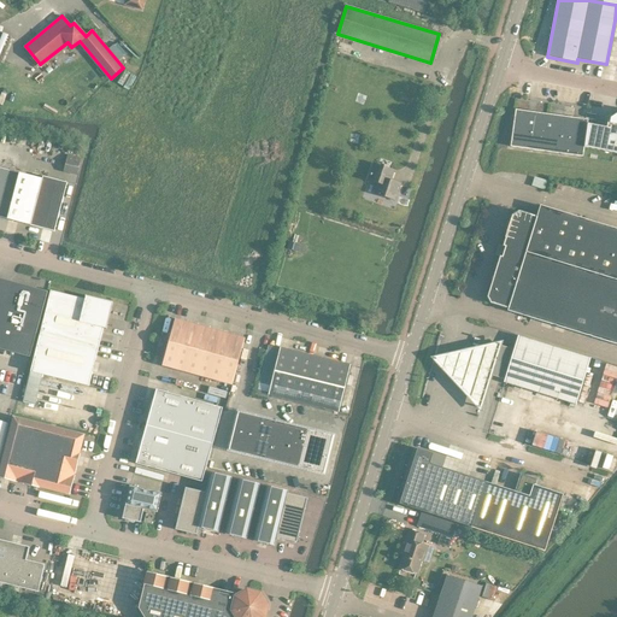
[(582,157),(583,150),(586,150),(589,124),(587,124),(588,119),(515,110),(510,147),(582,157)]
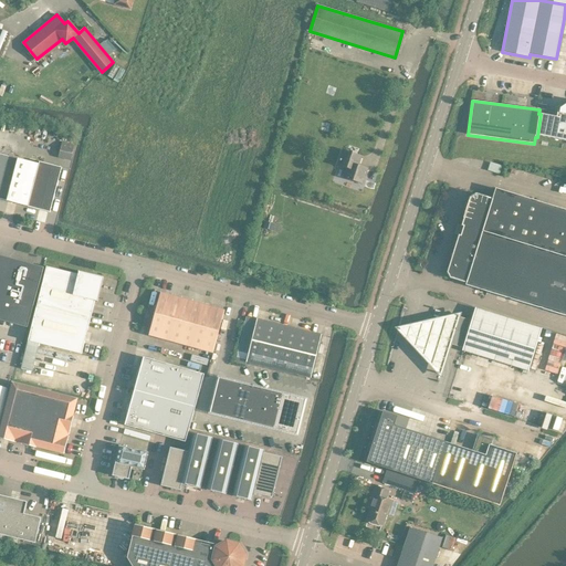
[(565,143),(565,101),(564,101),(559,103),(557,117),(541,114),(537,137),(565,143)]
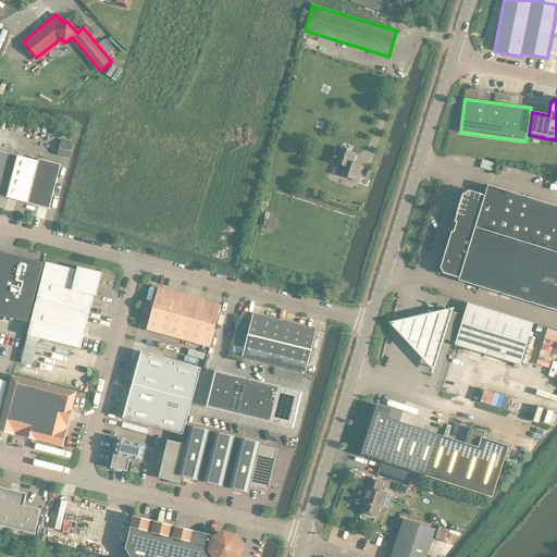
[(74,144),(61,140),(58,153),(70,157),(74,144)]
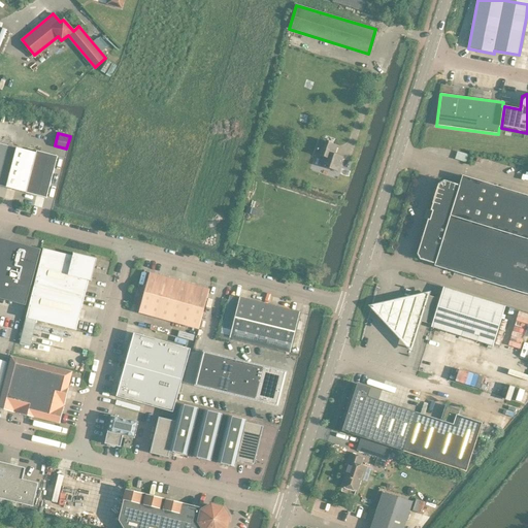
[(334,155),(337,145),(320,139),(315,154),(323,157),(320,166),(338,171),(341,160),(335,158),(334,155)]
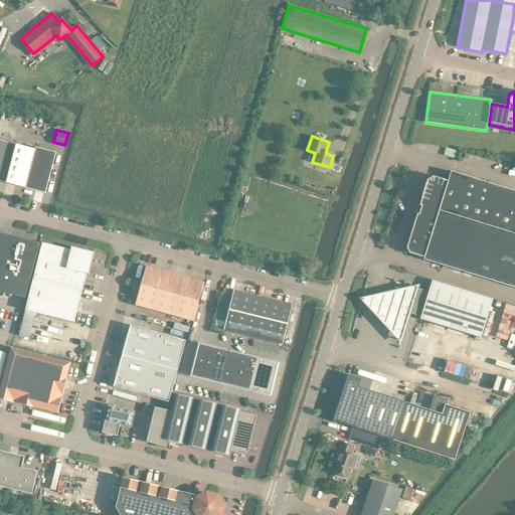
[(0,181),(6,183),(25,188),(45,193),(56,153),(36,147),(35,150),(16,144),(16,145),(0,140),(0,181)]
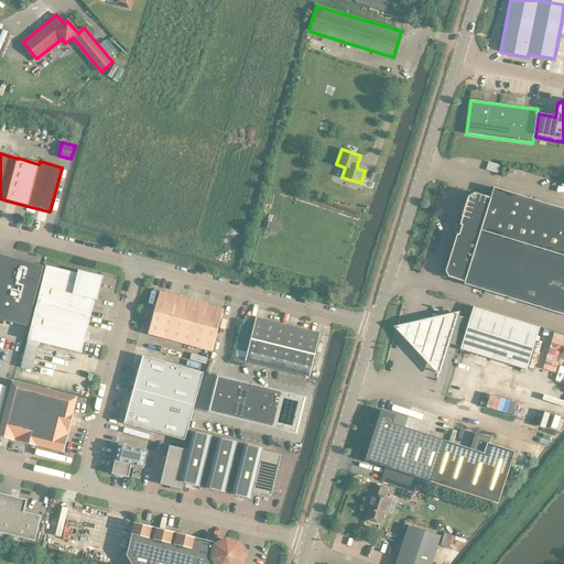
[(563,315),(563,209),(494,188),(490,198),(488,198),(474,193),(468,196),(459,225),(462,226),(461,228),(457,226),(455,231),(459,232),(458,235),(456,235),(445,272),(448,278),(463,282),(463,281),(464,282),(464,284),(563,315)]
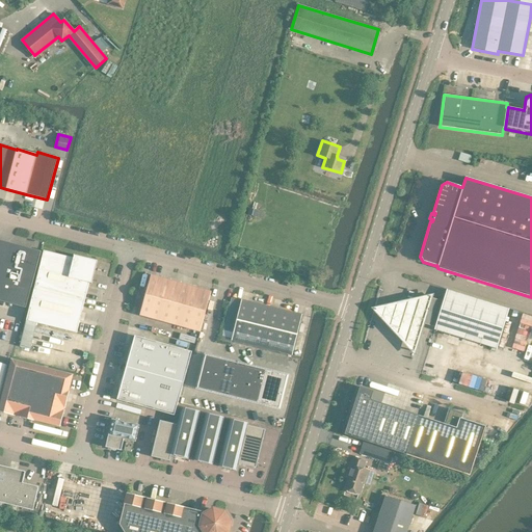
[(0,300),(26,308),(41,251),(41,250),(40,254),(32,251),(32,250),(29,249),(29,251),(25,250),(25,248),(9,244),(9,246),(0,243),(0,300)]
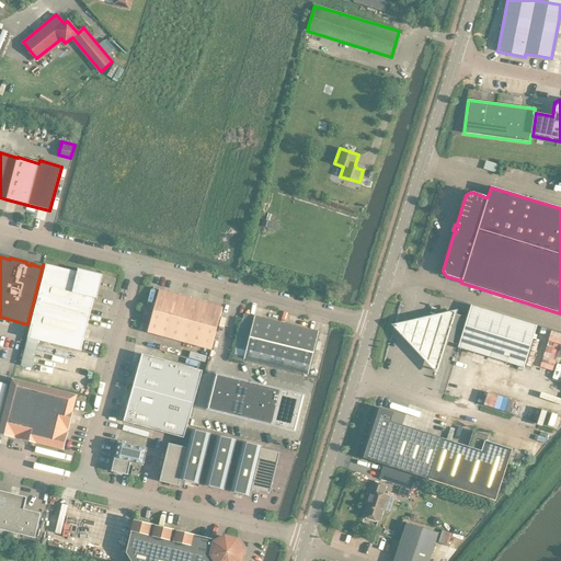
[(38,341),(80,352),(83,339),(93,298),(96,299),(102,275),(78,268),(77,272),(46,264),(21,366),(32,368),(38,341)]
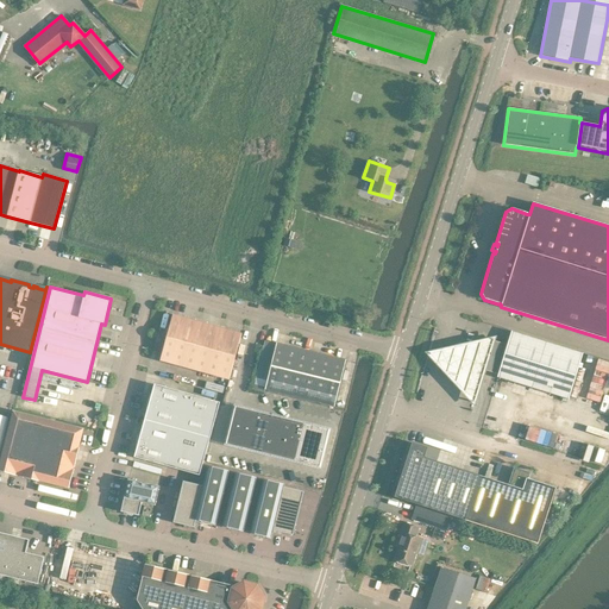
[(183,368),(195,321),(173,315),(159,360),(183,368)]
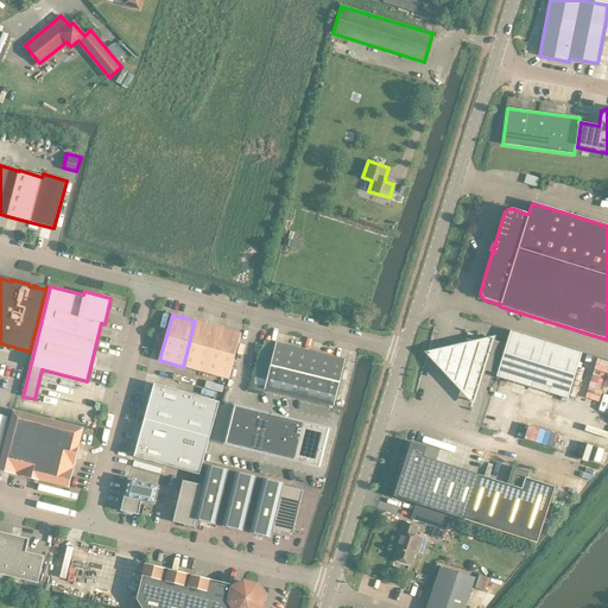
[(195,321),(183,367),(206,373),(217,328),(195,321)]
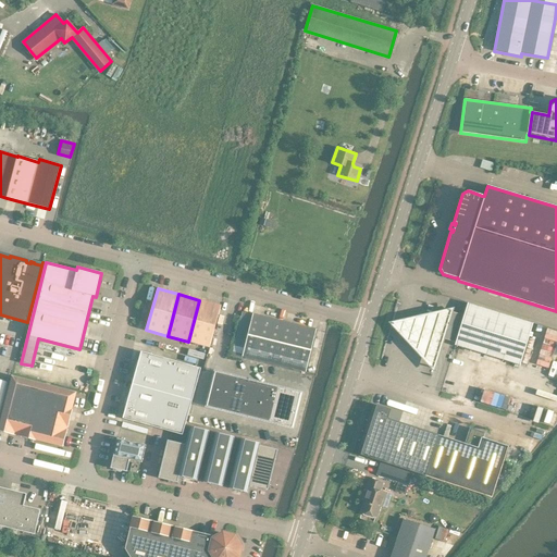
[(199,300),(188,342),(209,348),(221,306),(199,300)]
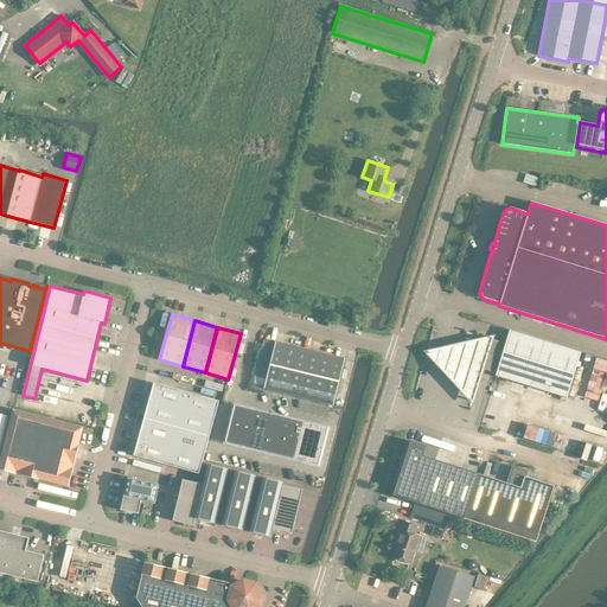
[(505,344),(497,374),(496,377),(531,388),(544,342),(510,331),(505,344)]
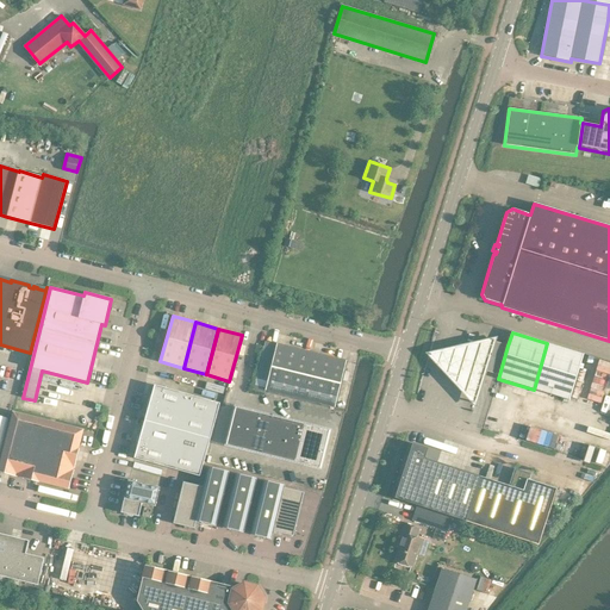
[(496,340),(427,355),(474,406),(496,340)]
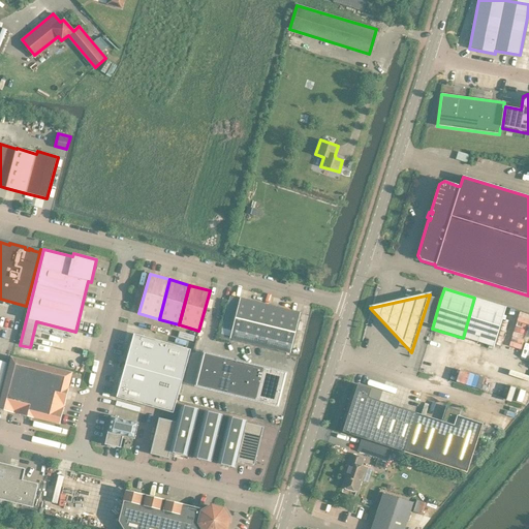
[(474,298),(463,338),(494,347),(505,307),(474,298)]
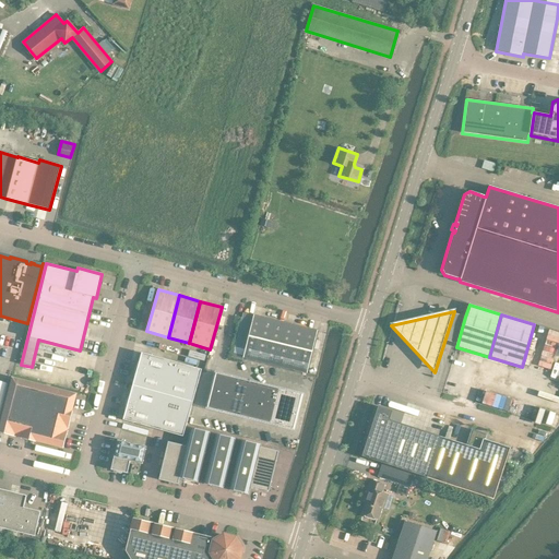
[(253,316),(244,358),(275,366),(285,323),(253,316)]
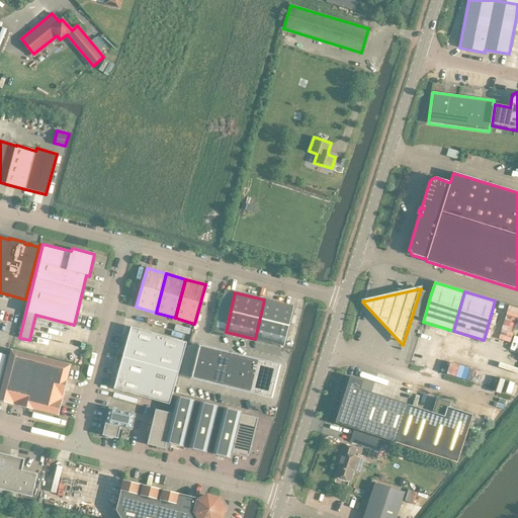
[(264,299),(255,339),(284,346),(294,307),(264,299)]
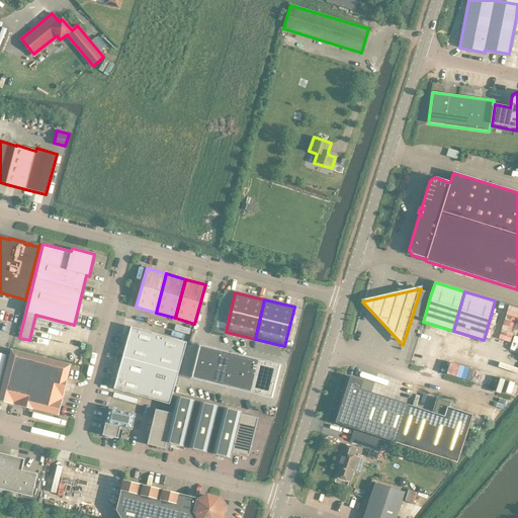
[(517,307),(507,305),(500,338),(512,341),(517,317),(517,307)]
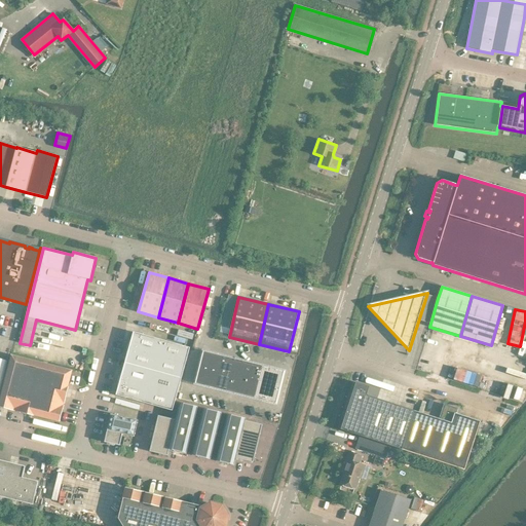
[(128,348),(185,364),(189,348),(134,332),(128,348)]
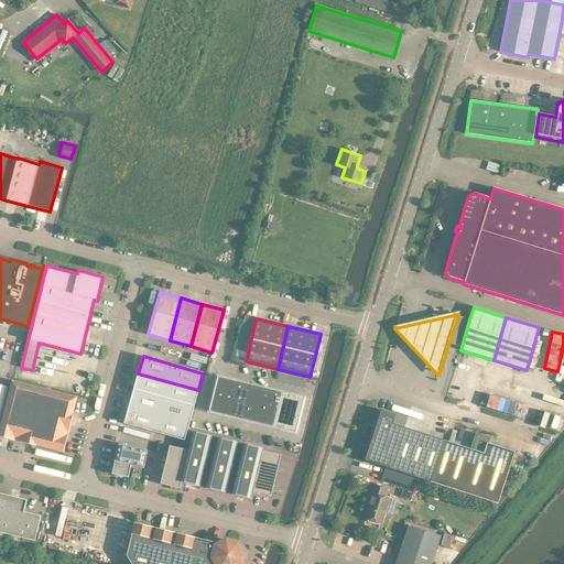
[(133,390),(194,407),(198,390),(138,373),(133,390)]
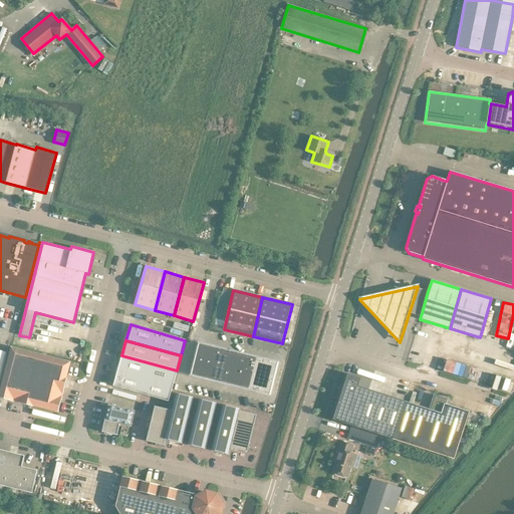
[(191,375),(204,378),(210,379),(218,348),(198,343),(191,375)]
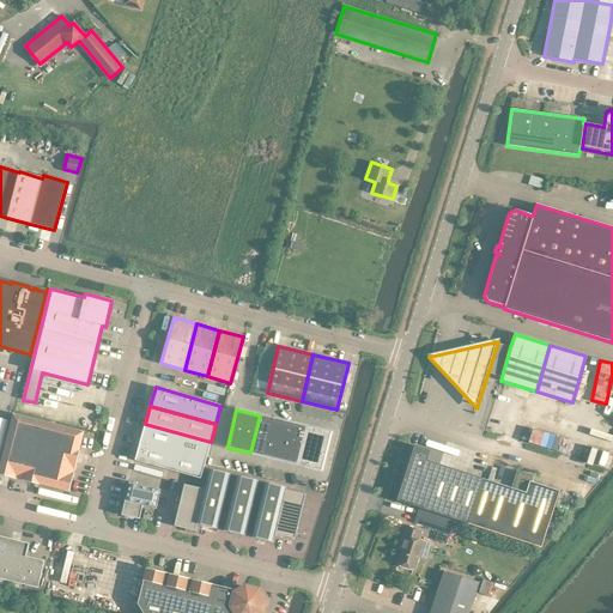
[(0,463),(0,474),(18,479),(34,419),(13,414),(0,463)]
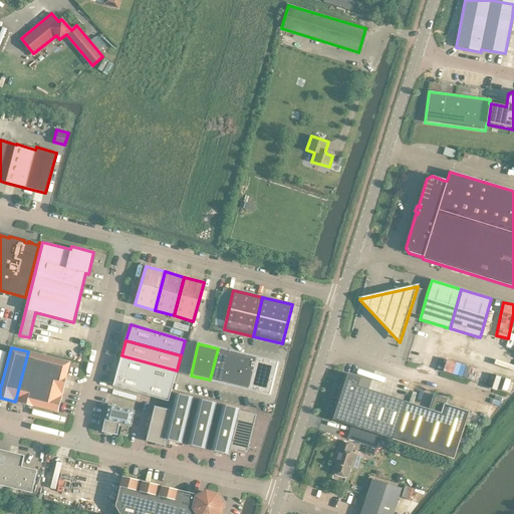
[(210,379),(217,381),(220,382),(228,350),(218,348),(210,379)]
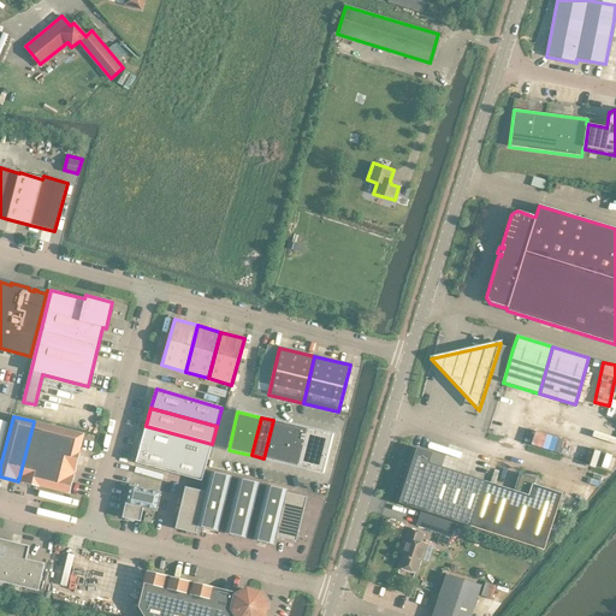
[(550,418),(548,422),(569,431),(570,426),(550,418)]
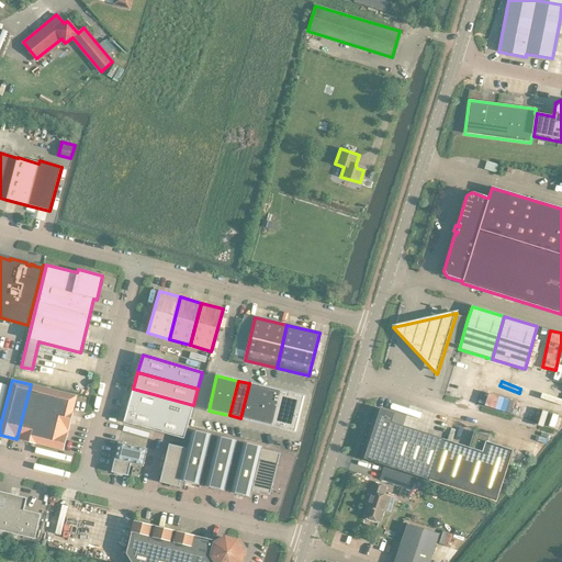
[(240,418),(251,420),(260,385),(249,383),(240,418)]
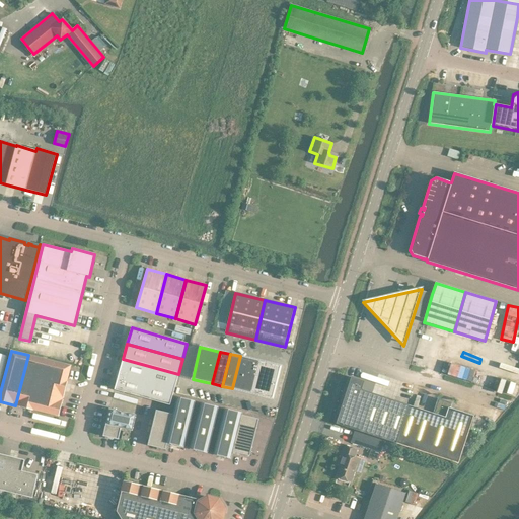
[(46,359),(28,355),(15,405),(32,410),(36,392),(46,359)]
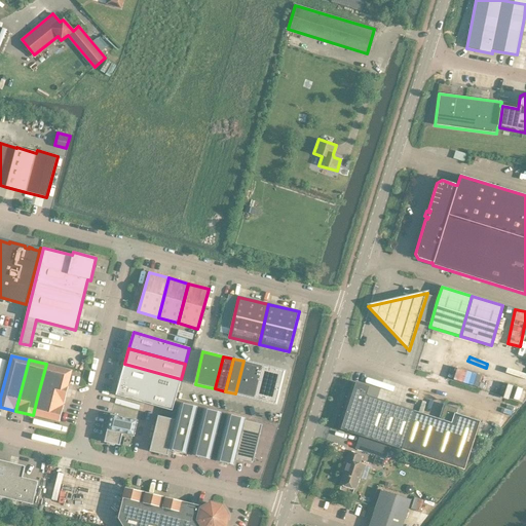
[(235,393),(245,397),(253,364),(243,361),(235,393)]
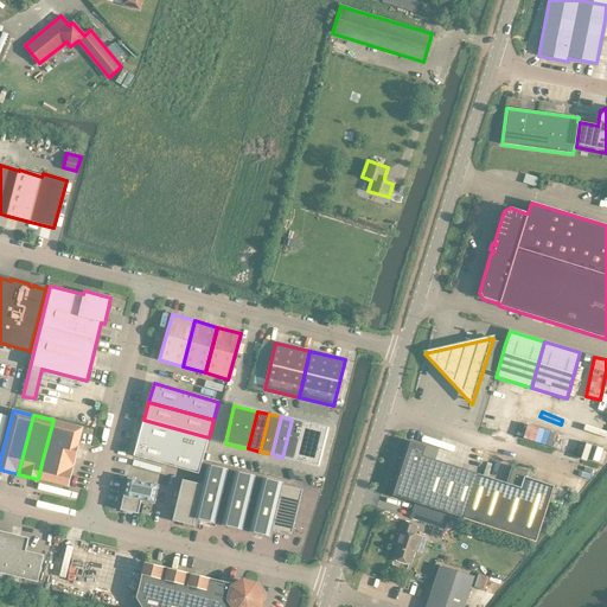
[(53,420),(43,459),(74,466),(78,446),(83,428),(53,420)]
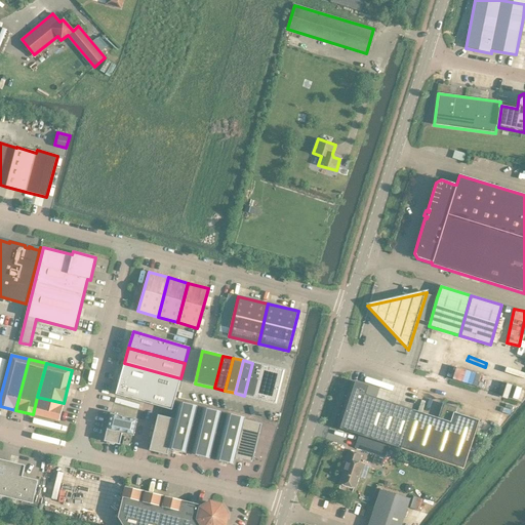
[(120,378),(176,395),(180,378),(124,363),(120,378)]
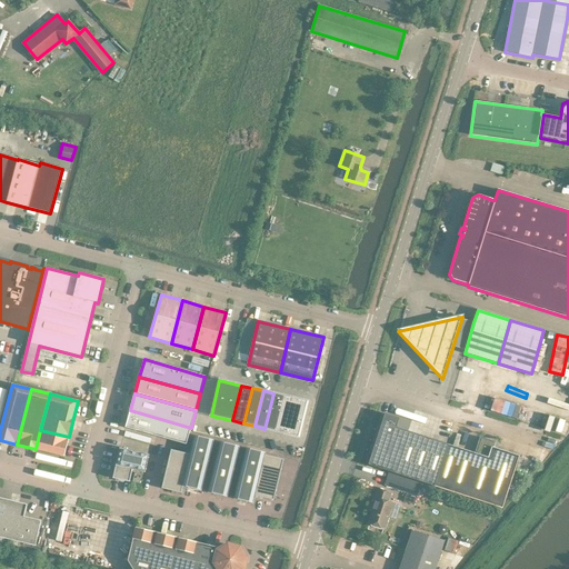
[(265,429),(269,429),(276,431),(285,396),(273,393),(265,429)]
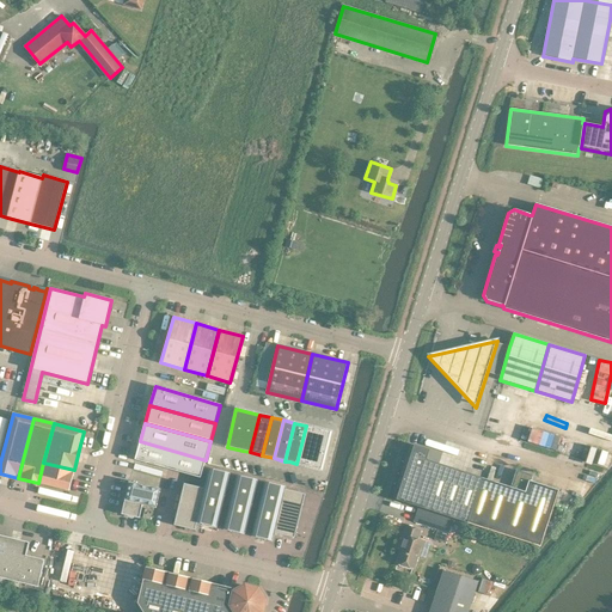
[(320,470),(330,432),(306,426),(297,464),(320,470)]
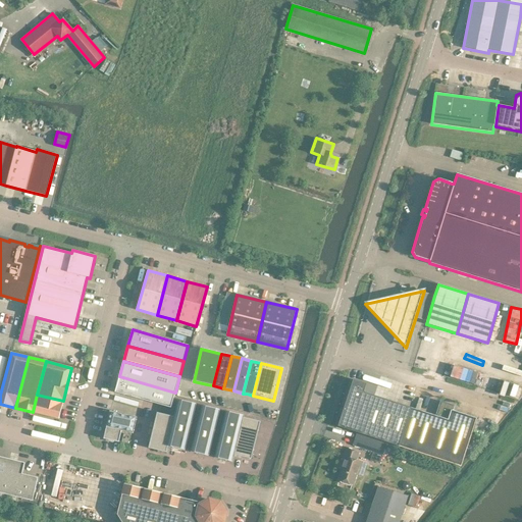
[(450,376),(484,387),(487,375),(454,364),(450,376)]
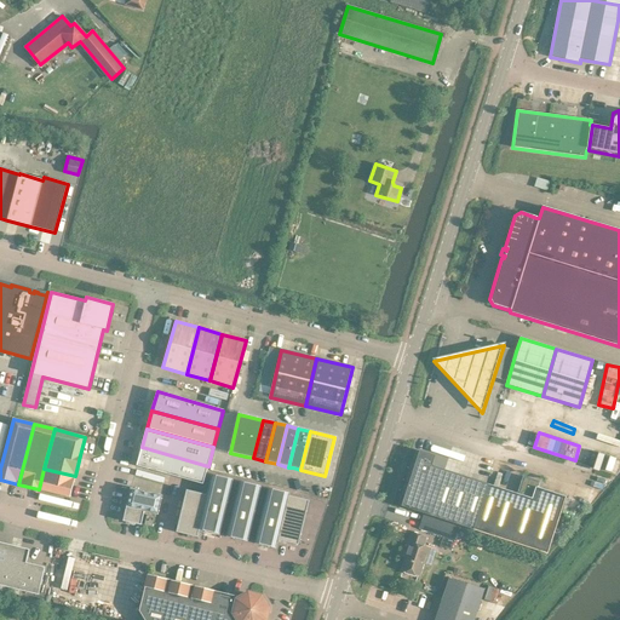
[(616,448),(619,442),(592,434),(591,440),(616,448)]
